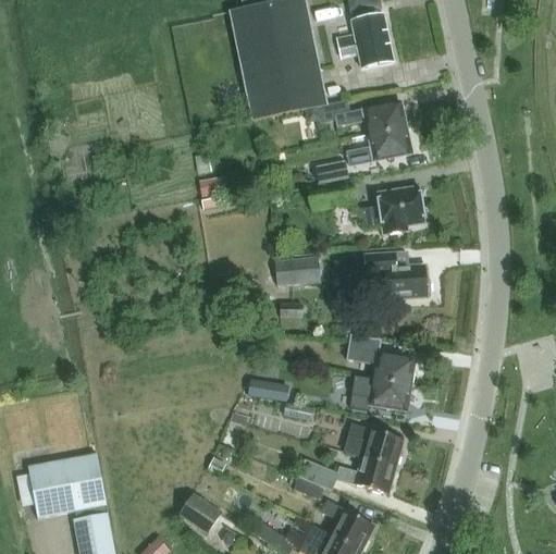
[(250,121),(326,103),(306,0),(278,0),(227,10),(250,121)]
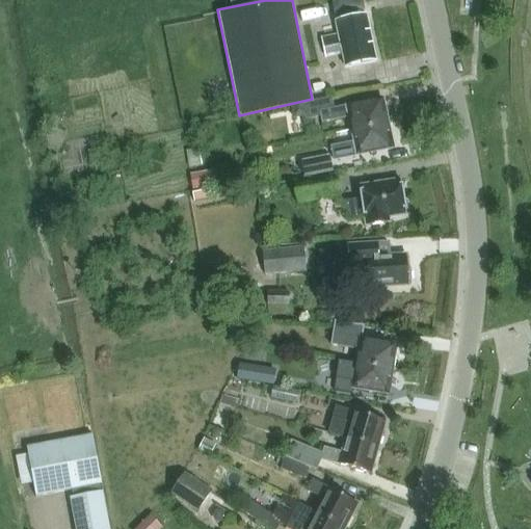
[(344,64),(374,58),(365,12),(335,20),(337,32),(320,35),(324,54),(341,51),(344,64)]
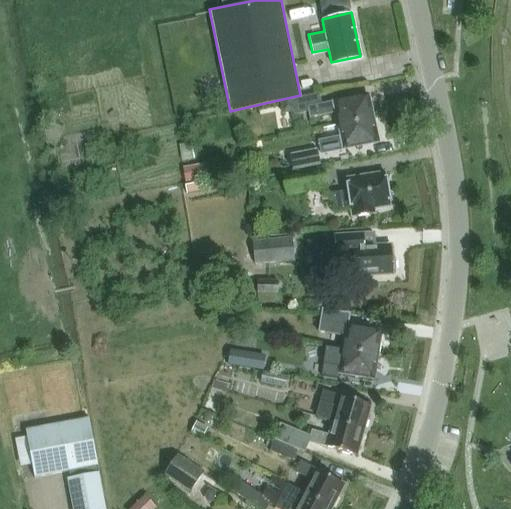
[(336,124),(372,117),(367,93),(322,102),(319,91),(280,101),(283,112),(293,109),(294,113),(308,110),(309,116),(321,113),(333,111),(336,124)]
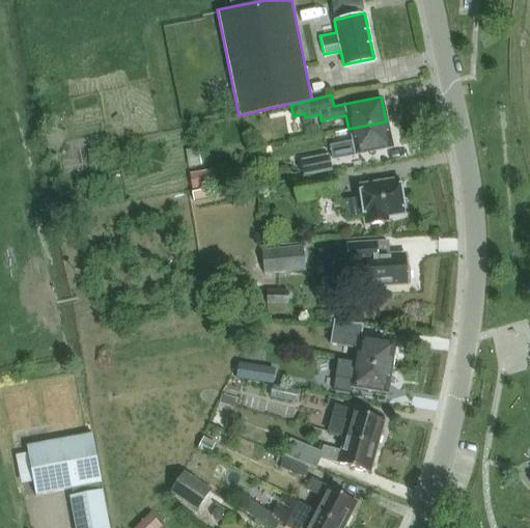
[(391,145),(386,121),(349,129),(351,139),(329,143),(332,158),(391,145)]
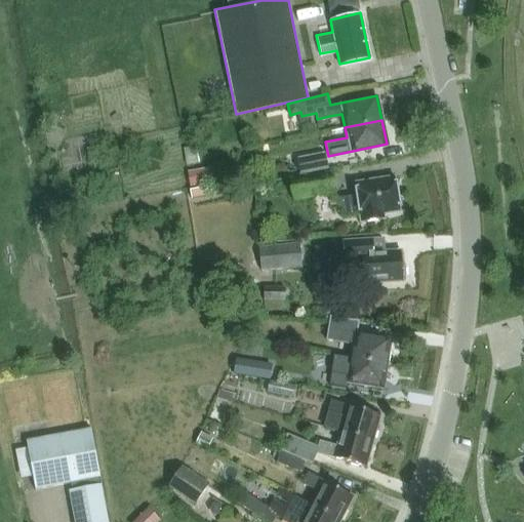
[(327,167),(324,151),(296,156),(299,172),(327,167)]
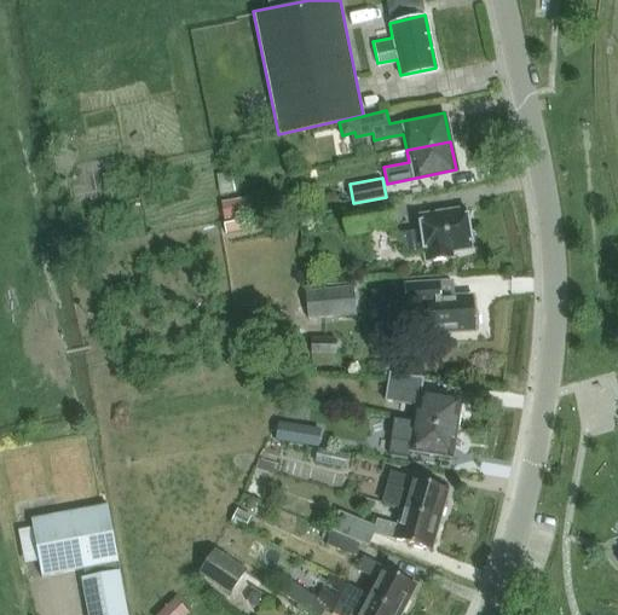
[(241,196),(219,199),(223,216),(243,213),(241,196)]
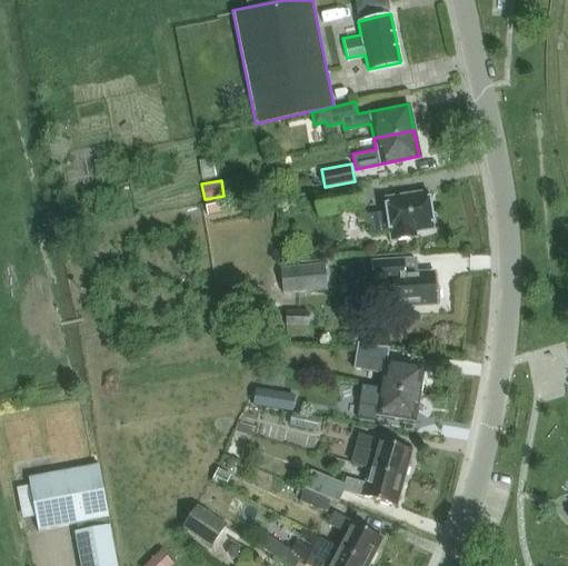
[(389,232),(432,227),(427,190),(385,197),(386,209),(368,211),(371,231),(388,229),(389,232)]
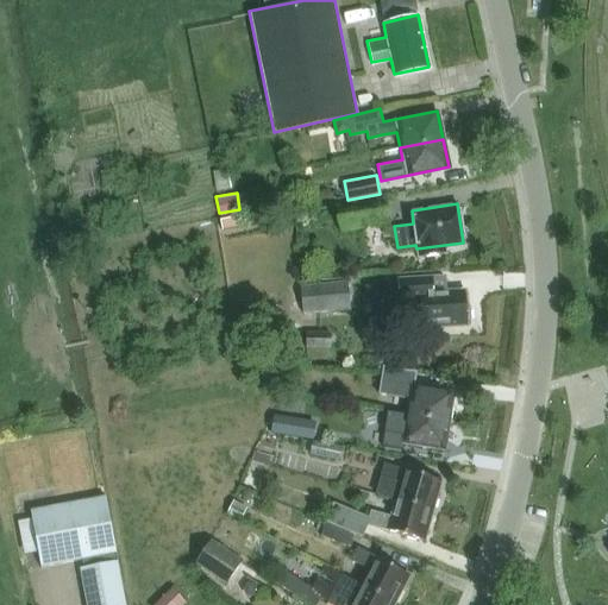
[(238,214),(219,218),(221,228),(239,225),(238,214)]
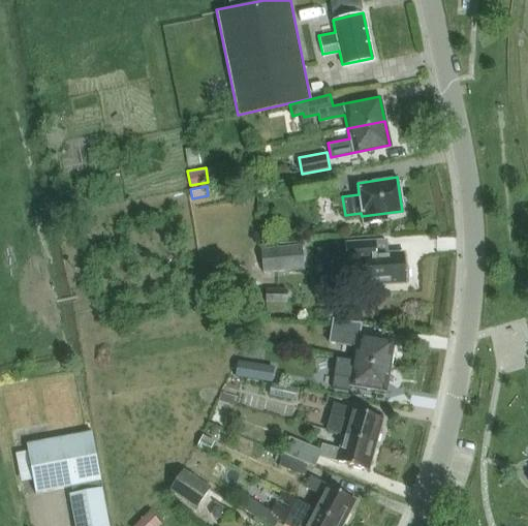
[(403,252),(372,254),(371,238),(343,240),(344,259),(364,258),(365,283),(405,280),(403,252)]
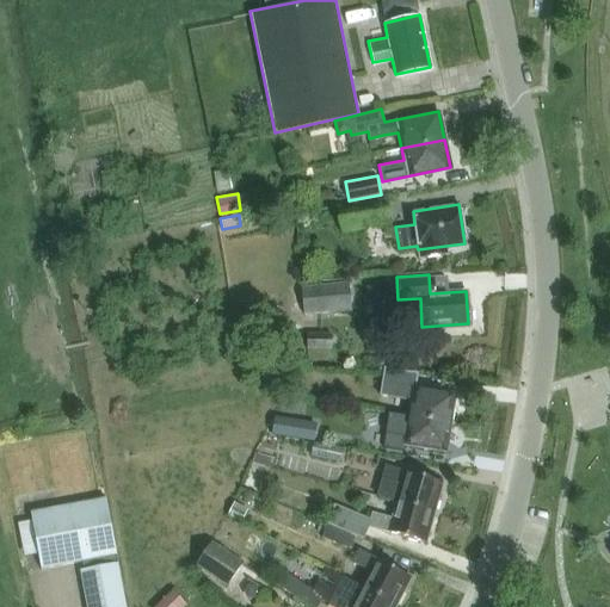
[(350,309),(349,280),(301,285),(303,313),(350,309)]
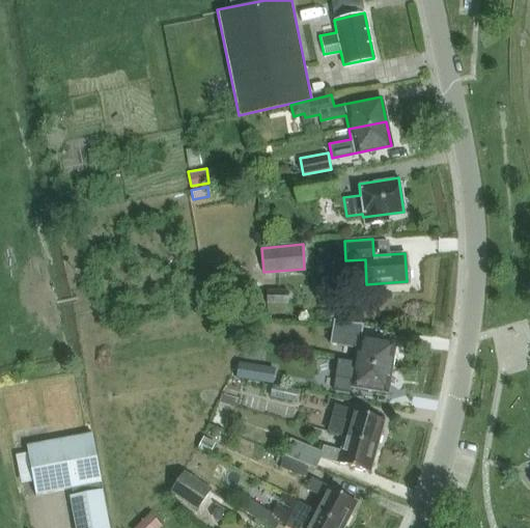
[(287,302),(287,288),(266,288),(266,302),(287,302)]
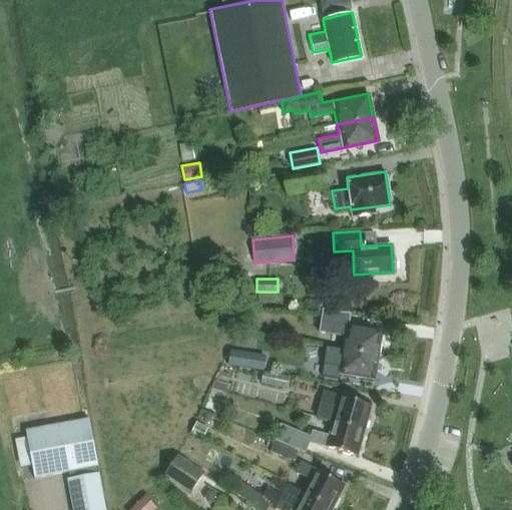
[(322,308),(319,331),(344,335),(342,347),(378,353),(378,351),(381,330),(348,325),(350,312),(322,308)]
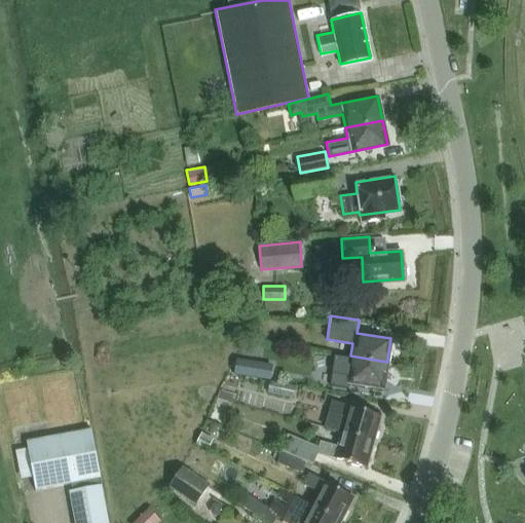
[(331,371),(329,383),(346,386),(347,381),(383,387),(387,362),(350,356),(349,358),(334,355),(332,371),(331,371)]
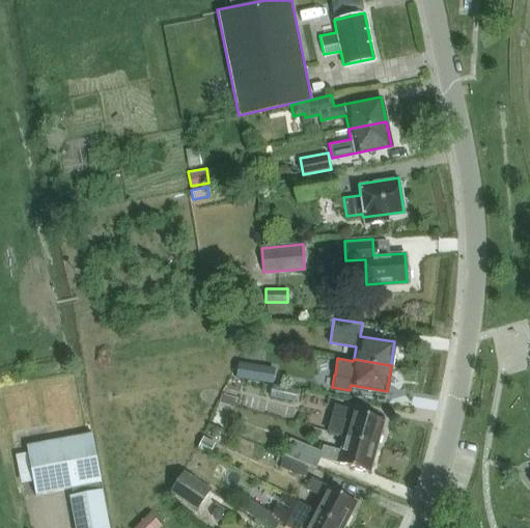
[(238,360),(234,377),(273,382),(275,366),(238,360)]
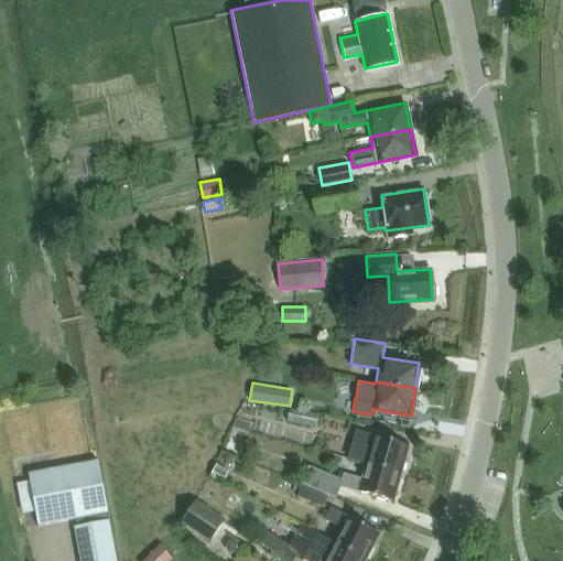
[(289,407),(285,419),(313,425),(316,412),(289,407)]
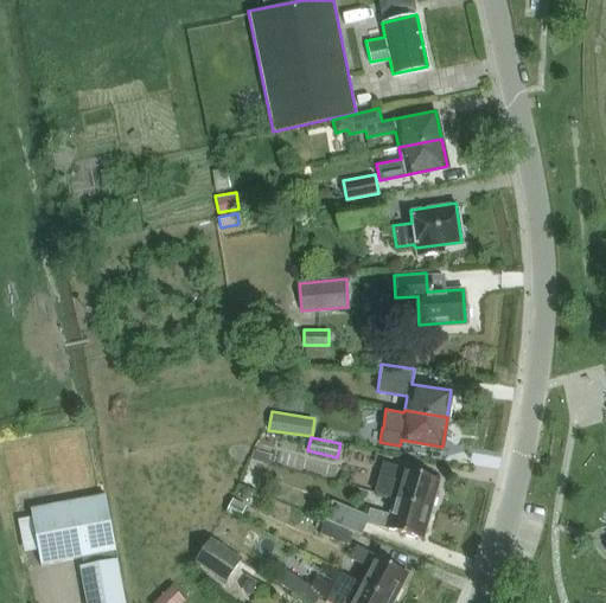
[(382,461),(374,489),(393,494),(428,504),(437,476),(382,461)]
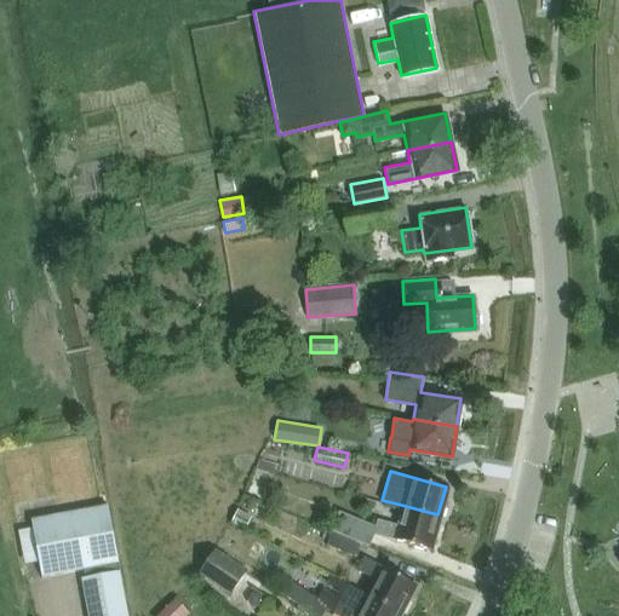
[(41,575),(82,568),(84,576),(80,576),(87,615),(127,615),(108,504),(30,517),(41,575)]
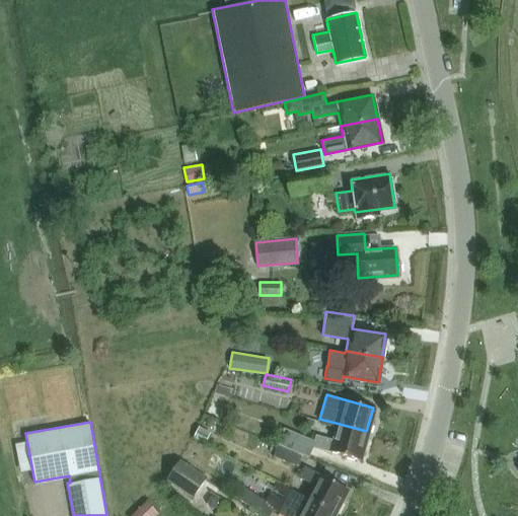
[(283,427),(277,443),(278,444),(303,454),(308,456),(312,446),(359,458),(366,431),(336,423),(336,424),(331,438),(315,433),(313,440),(283,427)]
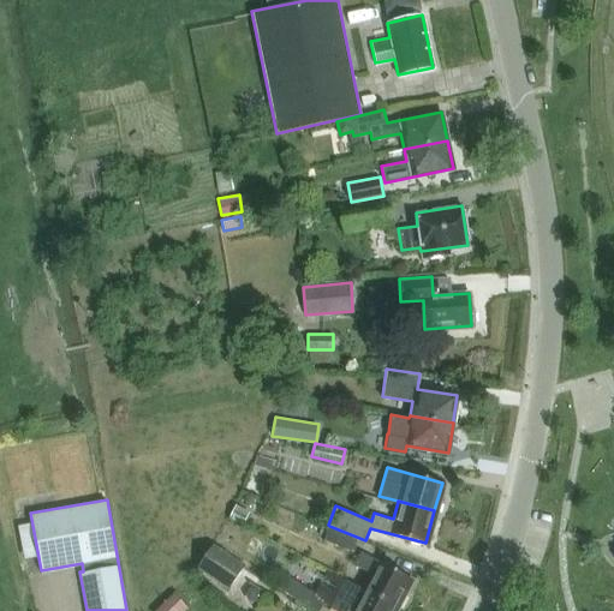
[(234,503),(227,516),(243,525),(250,510),(234,503)]
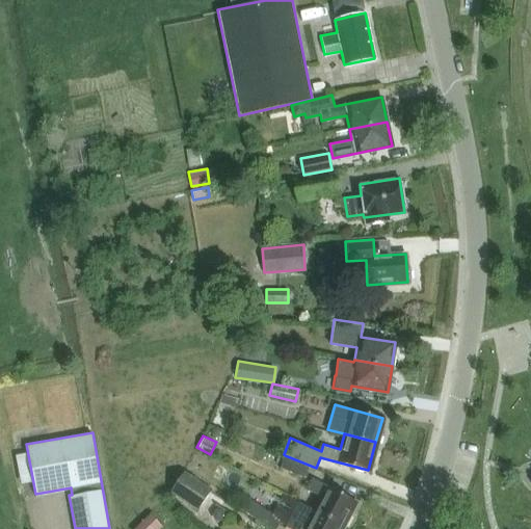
[(306,477),(311,466),(285,455),(280,467),(306,477)]
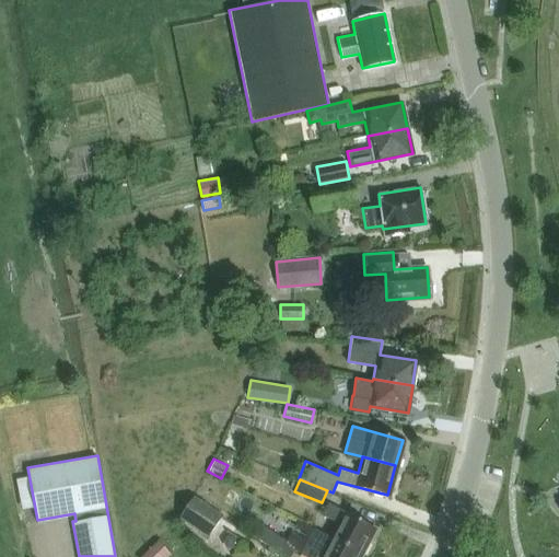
[(225,486),(221,494),(232,501),(237,492),(225,486)]
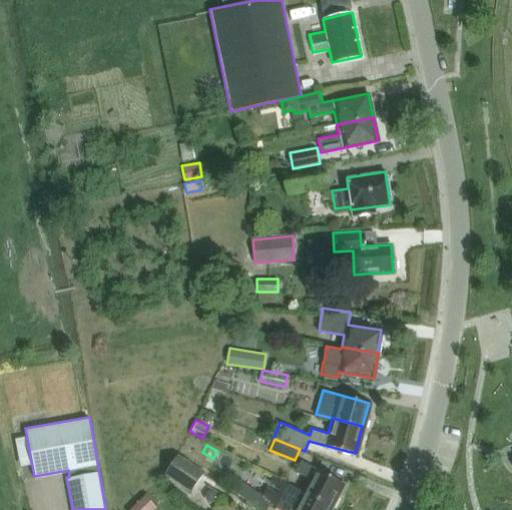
[(189,492),(203,471),(178,454),(164,475),(189,492)]
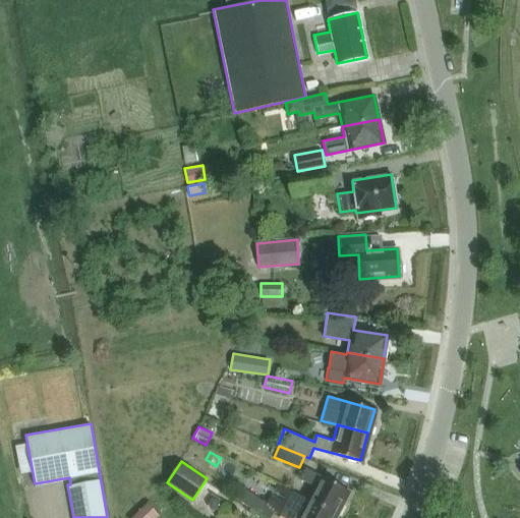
[(304,467),(299,477),(314,485),(307,500),(335,513),(347,490),(304,467)]
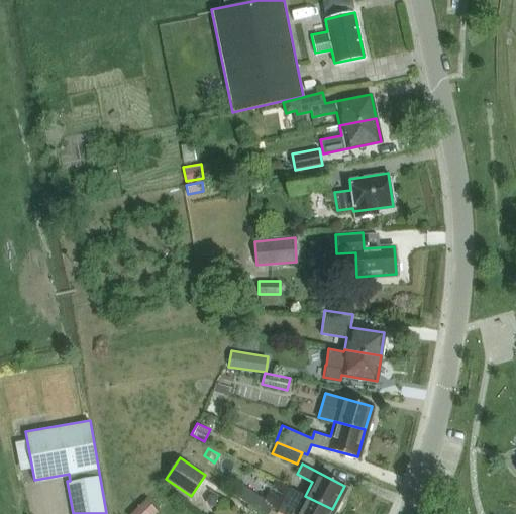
[(263,513),(268,513),(274,505),(238,481),(230,493),(263,513)]
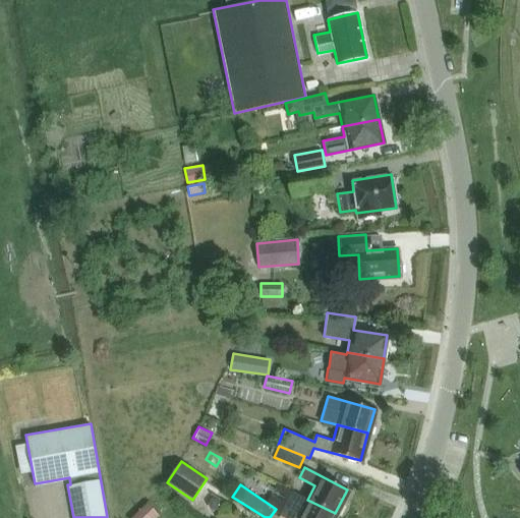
[(285,504),(279,515),(286,517),(332,517),(335,513),(307,500),(292,492),(285,504)]
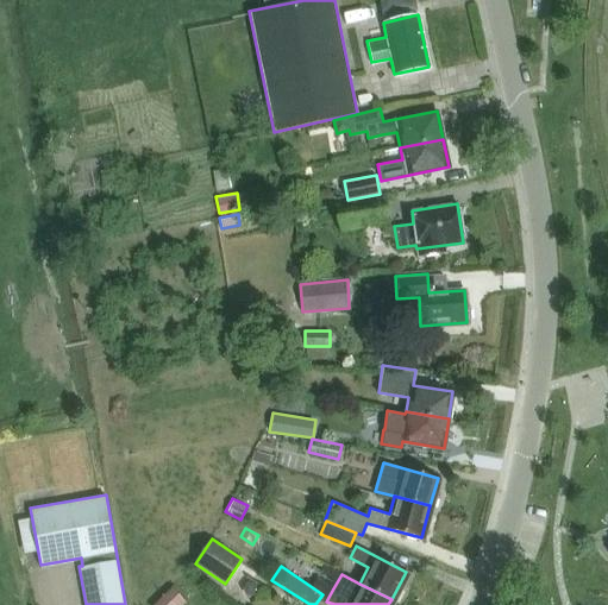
[(179,581),(156,603),(157,604),(185,604),(194,597),(179,581)]
